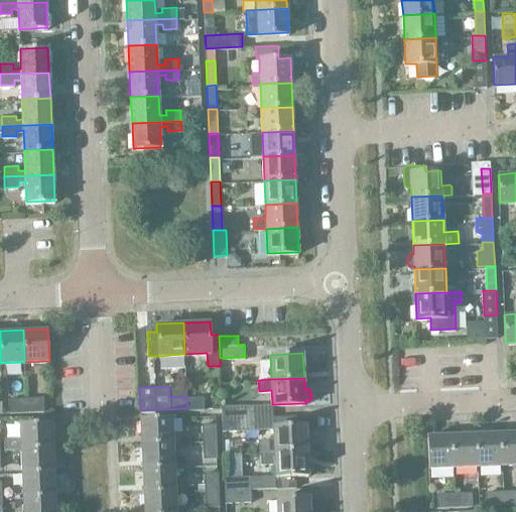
[(43,409),(42,396),(26,397),(26,410),(43,409)]
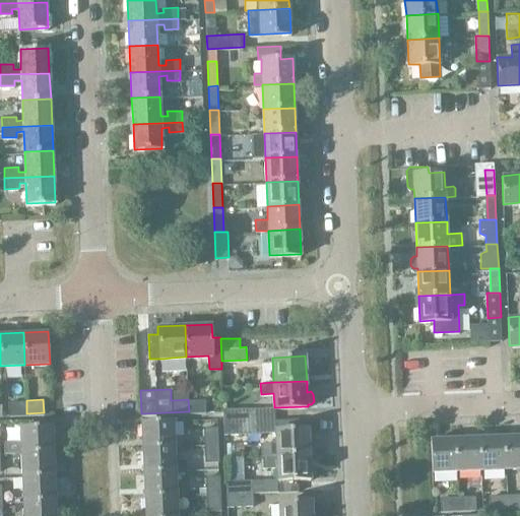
[(205,399),(188,399),(189,411),(205,411),(205,399)]
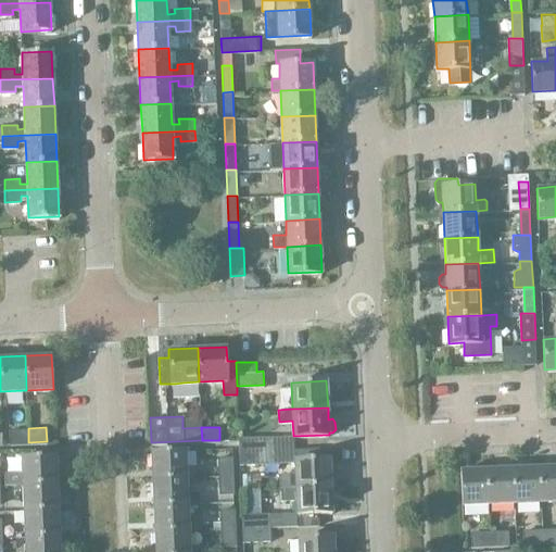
[(10,429),(11,443),(28,442),(28,428),(10,429)]
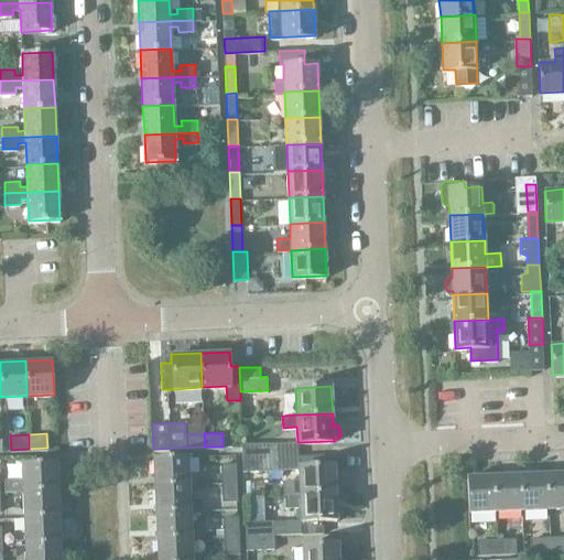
[(242,442),(242,456),(270,455),(270,441),(242,442)]
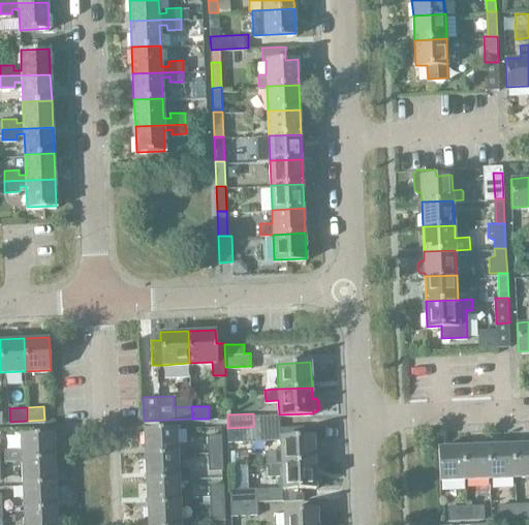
[(303,425),(280,426),(280,437),(304,436),(303,425)]
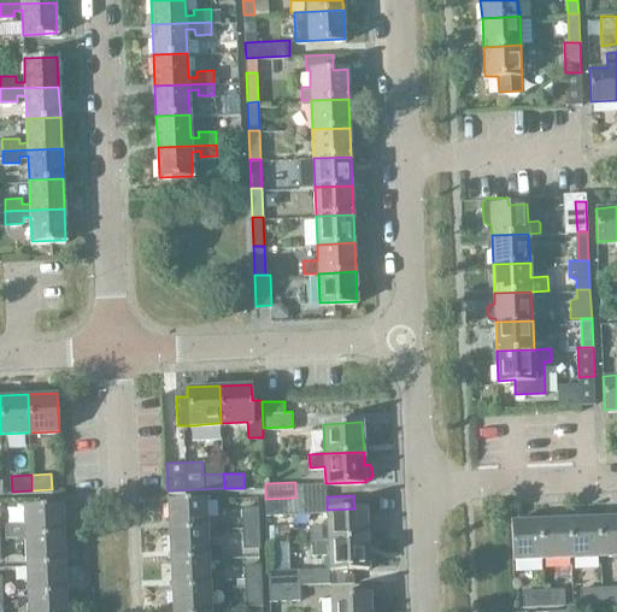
[(169,499),(170,529),(207,527),(206,498),(169,499)]
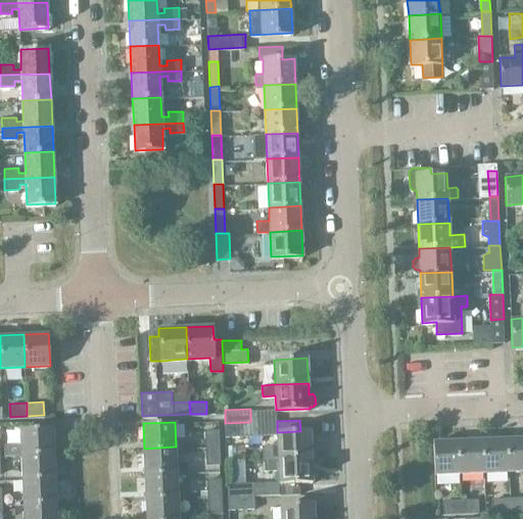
[(250,422),(225,423),(226,435),(251,434),(250,422)]
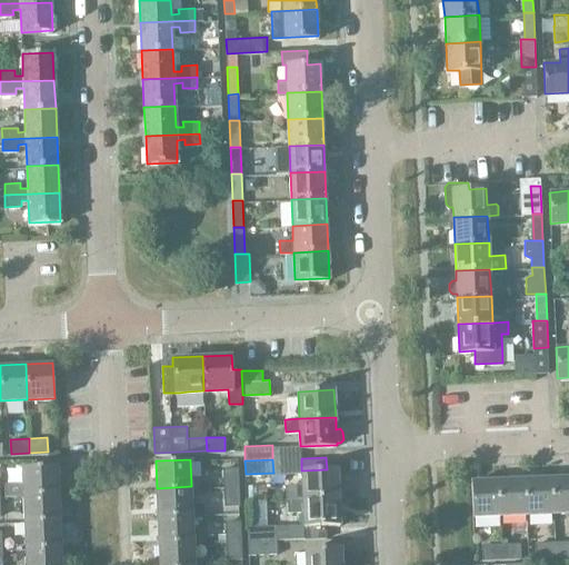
[(22,466),(23,494),(59,493),(58,465),(22,466)]
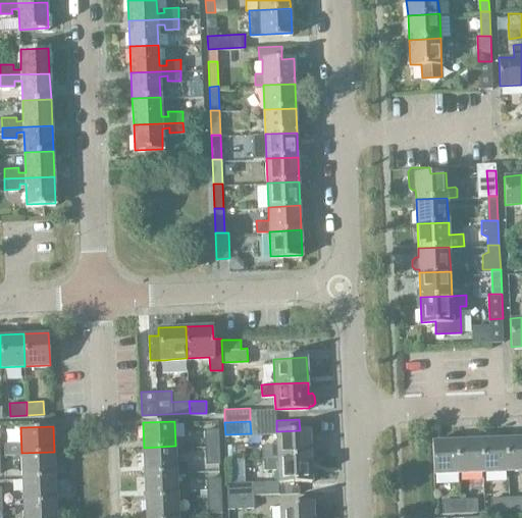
[(204,427),(205,446),(219,445),(218,427),(204,427)]
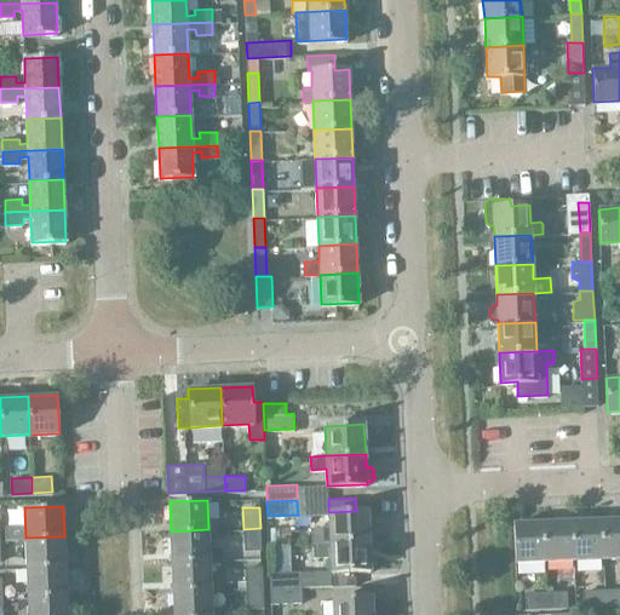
[(328,512),(329,541),(369,540),(368,510),(356,511),(328,512)]
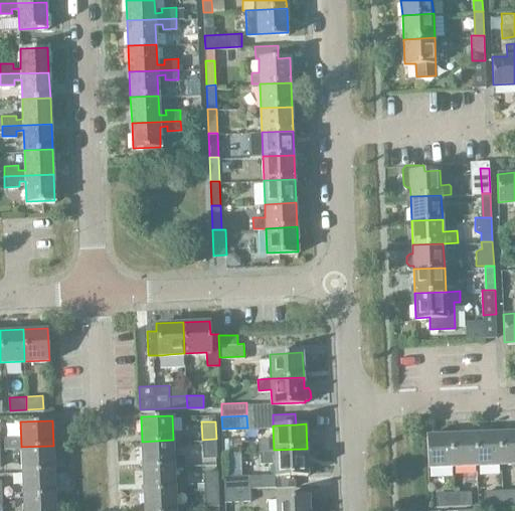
[(501,463),(514,462),(514,431),(500,432),(501,463)]
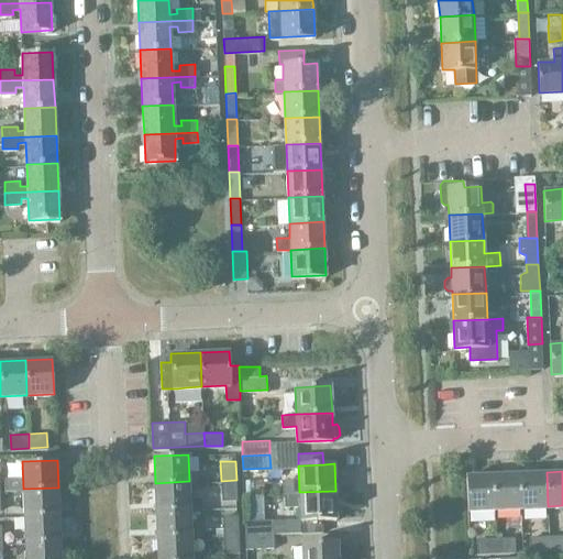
[(521,507),(548,506),(547,472),(520,473),(521,507)]
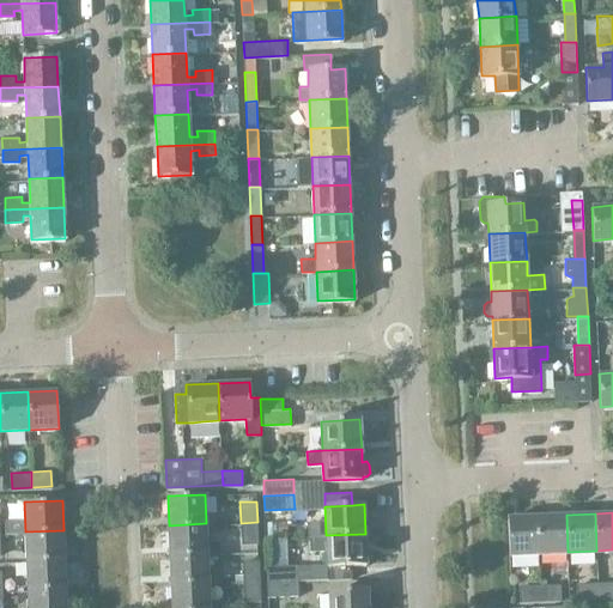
[(539,553),(568,552),(566,515),(536,516),(539,553)]
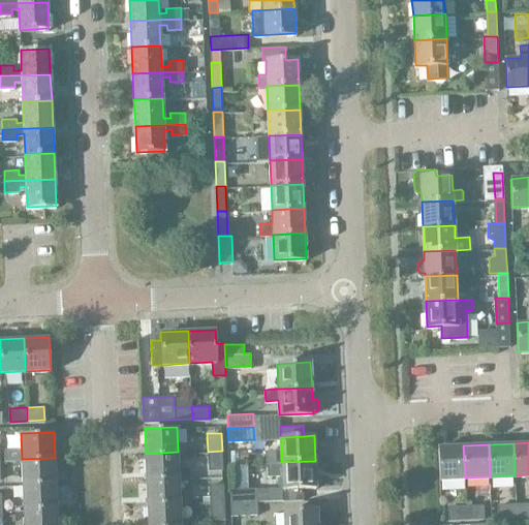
[(439,479),(465,477),(463,445),(438,446),(439,479)]
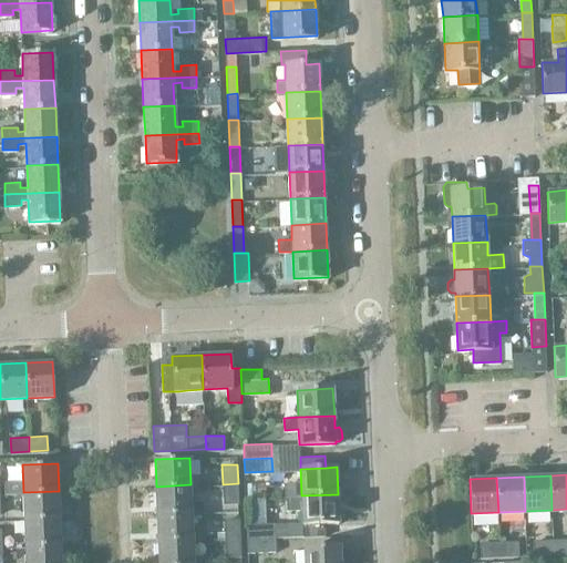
[(223,484),(224,503),(239,502),(238,483),(223,484)]
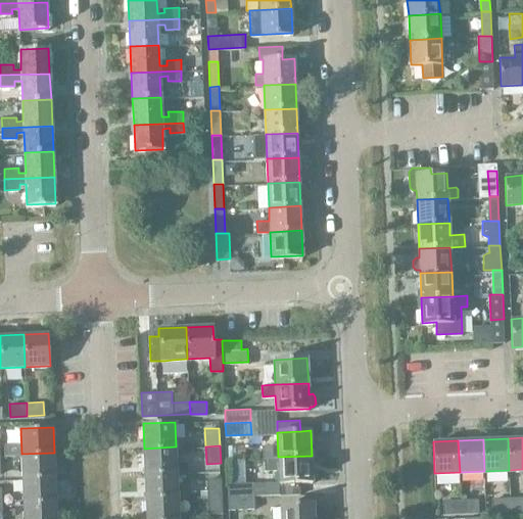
[(187,471),(187,461),(177,462),(176,446),(144,449),(145,473),(177,471),(187,471)]
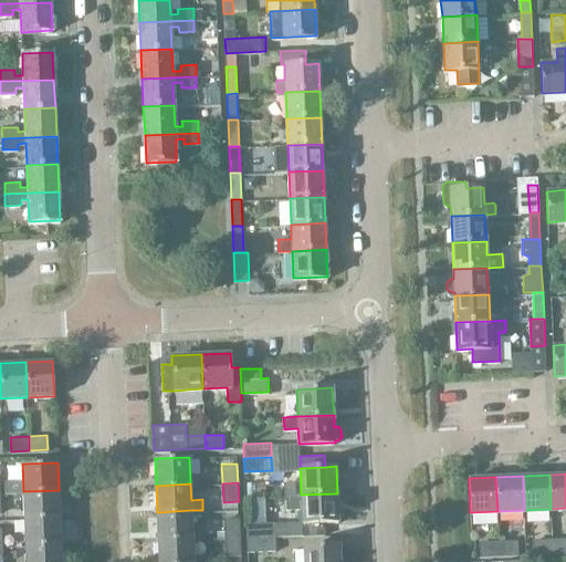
[(23,491),(24,518),(60,517),(59,490),(23,491)]
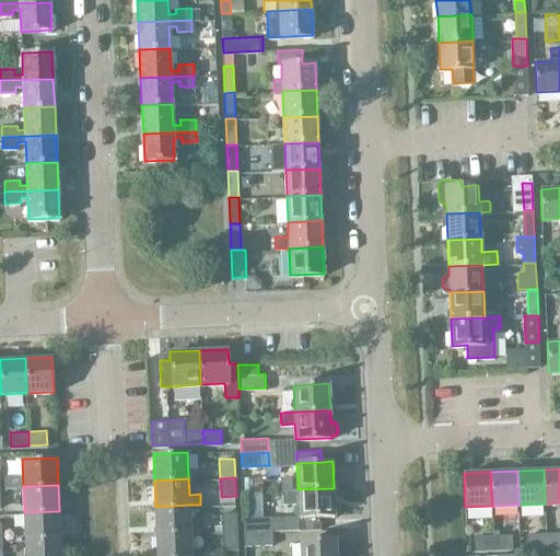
[(299,502),(299,517),(335,516),(334,488),(298,489),(282,490),(283,504),(299,502)]
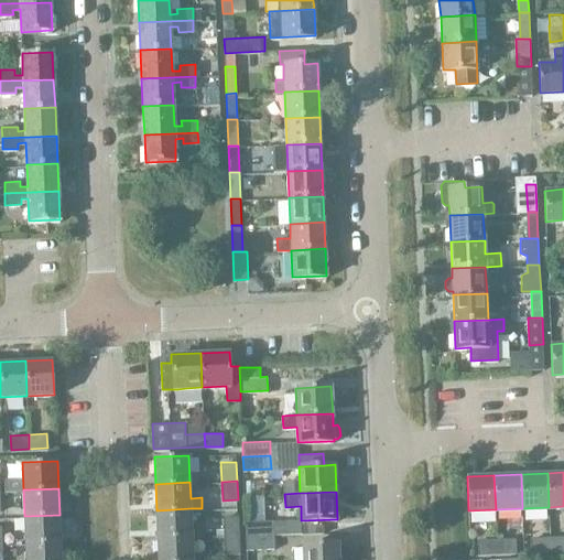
[(156,510),(158,537),(192,535),(191,508),(156,510)]
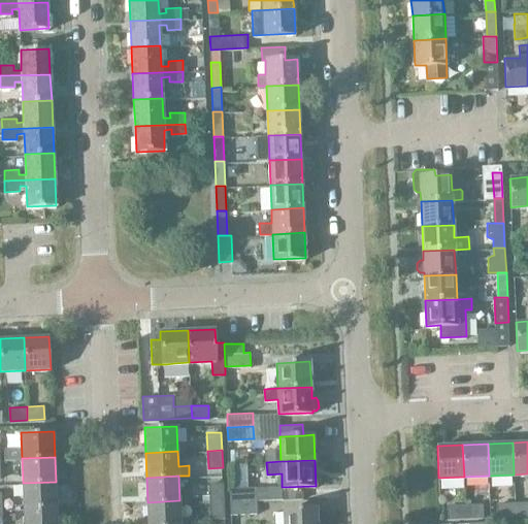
[(23,483),(24,508),(57,506),(56,482),(23,483)]
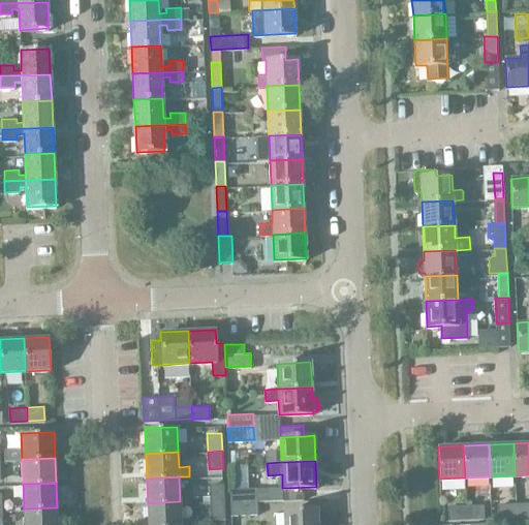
[(210,483),(210,501),(224,500),(224,483),(210,483)]
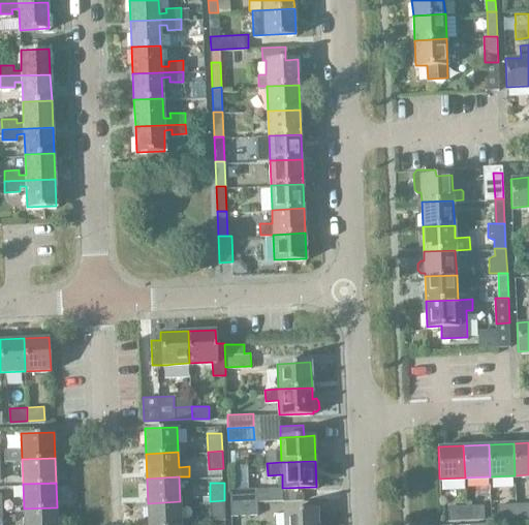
[(230,488),(230,501),(256,500),(256,487),(230,488)]
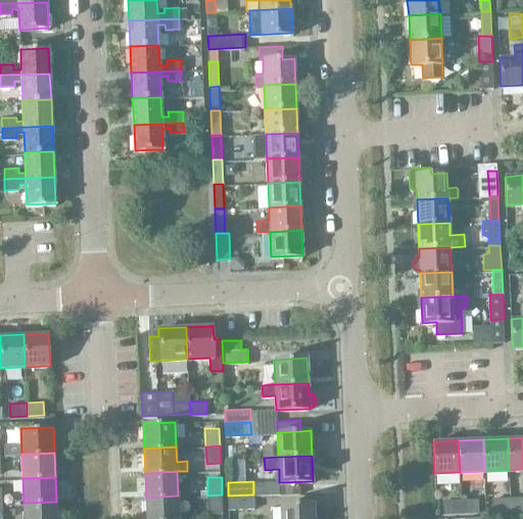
[(207,496),(208,513),(223,512),(222,494),(207,496)]
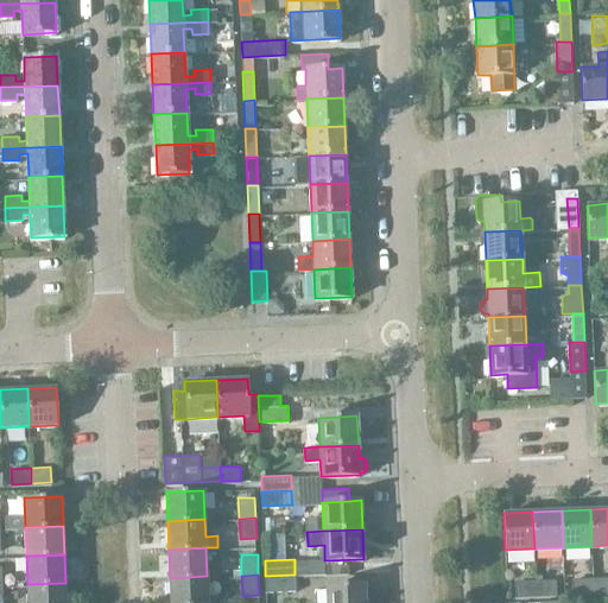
[(295,575),(265,576),(266,590),(296,589),(295,575)]
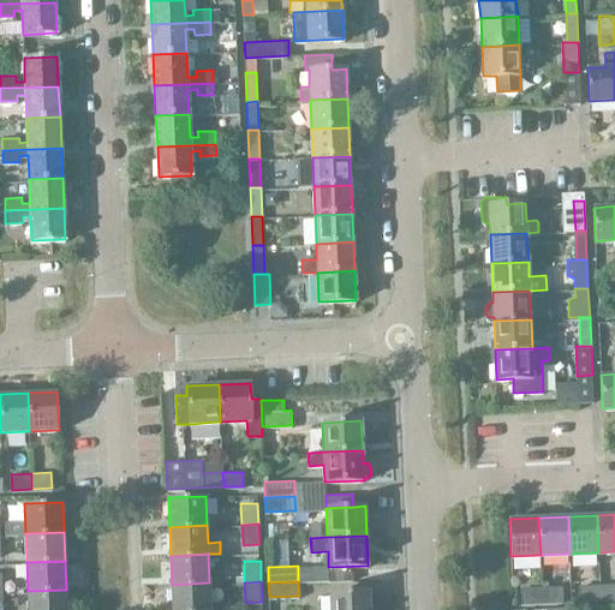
[(614,581),(599,584),(601,600),(614,599),(614,581)]
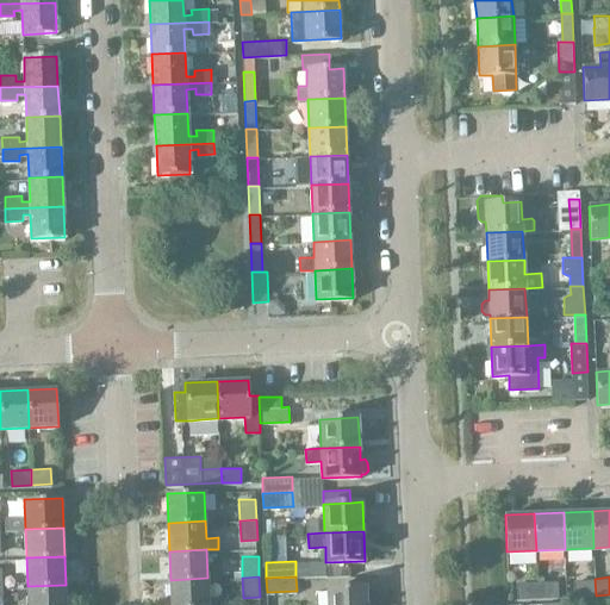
[(170,580),(170,604),(209,604),(207,578),(170,580)]
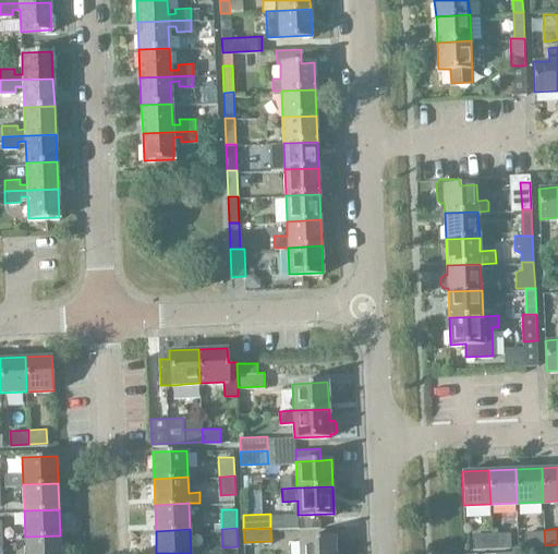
[(525,546),(545,545),(544,530),(525,530),(525,546)]
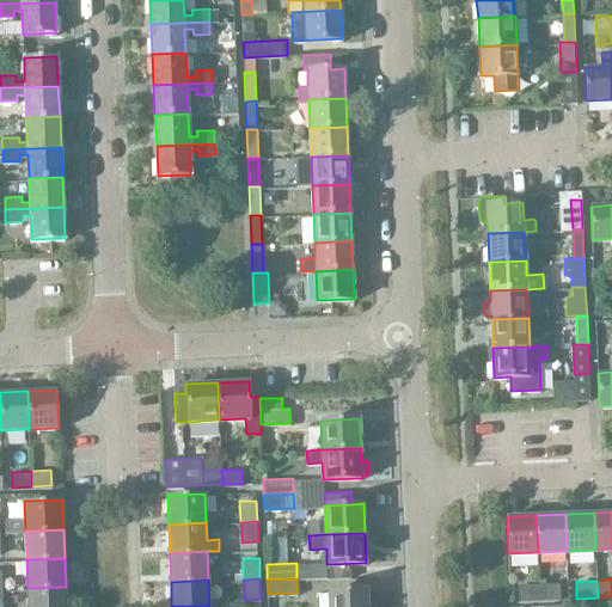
[(520,600),(539,599),(539,583),(519,584),(520,600)]
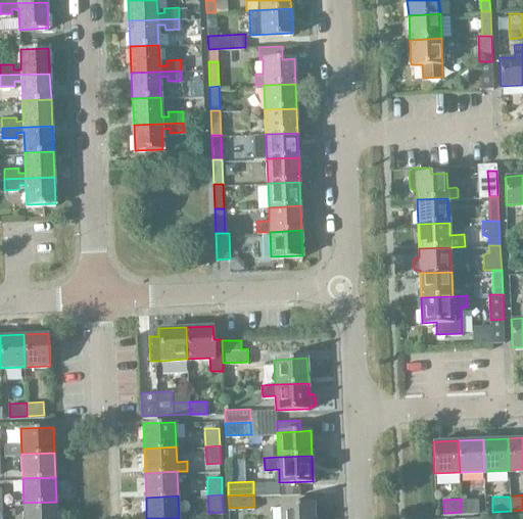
[(461,499),(461,512),(478,511),(478,499),(461,499)]
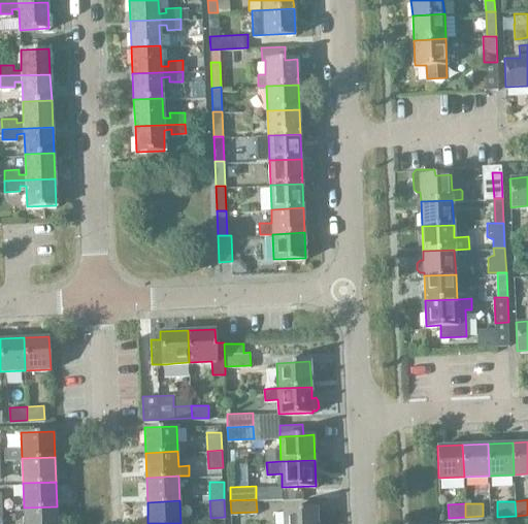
[(24,508),(24,523),(57,523),(57,506),(24,508)]
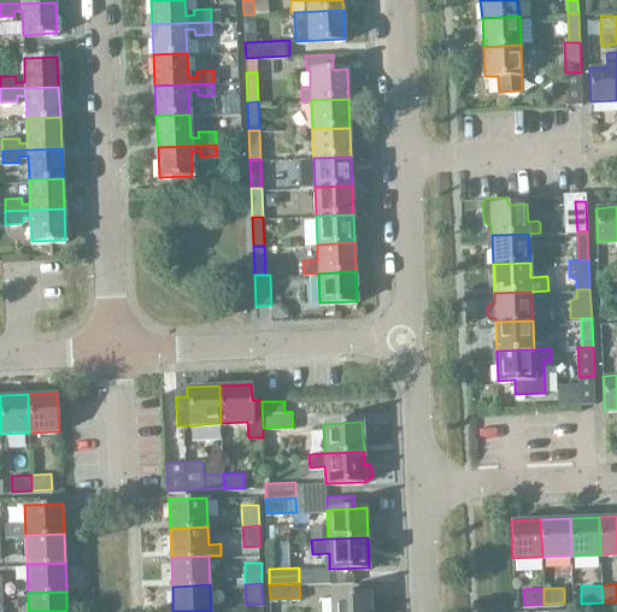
[(330,595),(331,611),(370,611),(370,594),(330,595)]
